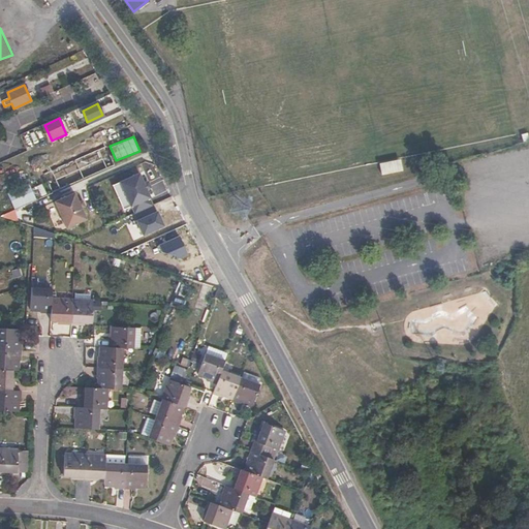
[(61,189),(107,168),(99,150),(82,158),(83,162),(72,166),(70,162),(52,170),(61,189)]
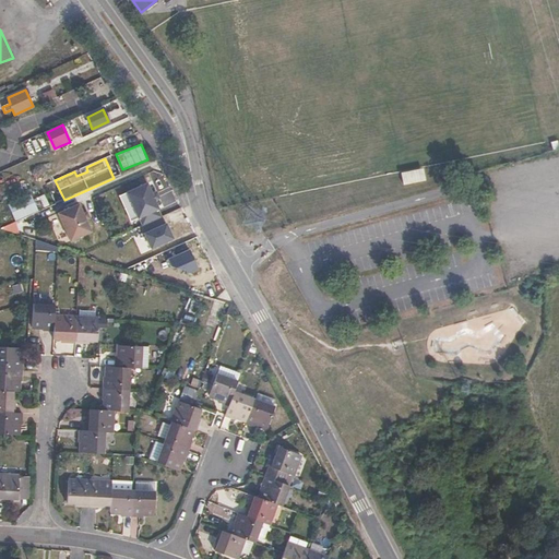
[(424,170),(403,175),(404,186),(426,180),(424,170)]
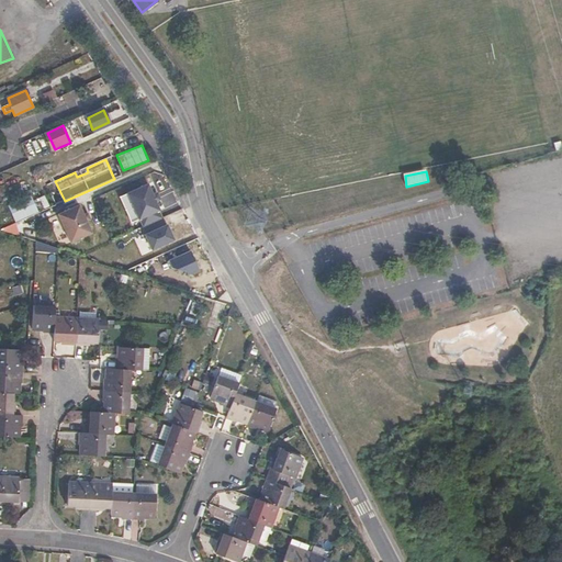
[(152,192),(131,201),(143,227),(164,217),(157,202),(161,200),(158,194),(154,195),(152,192)]
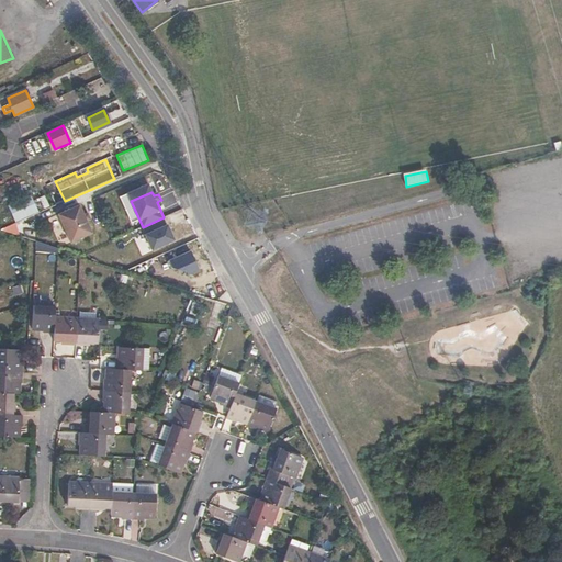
[(14,222),(38,212),(31,195),(8,204),(14,222)]
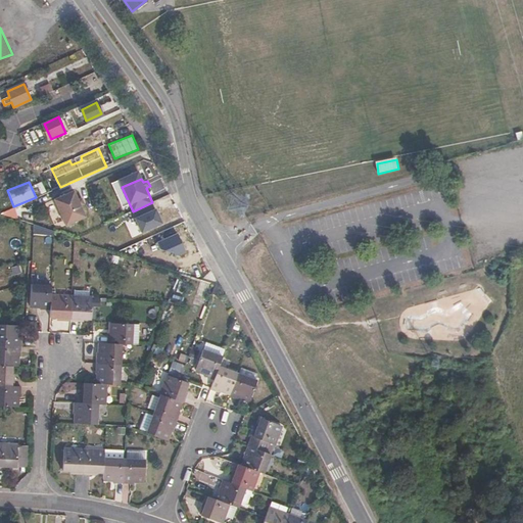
[(78,200),(74,191),(53,199),(65,226),(85,218),(80,206),(84,205),(81,199),(78,200)]
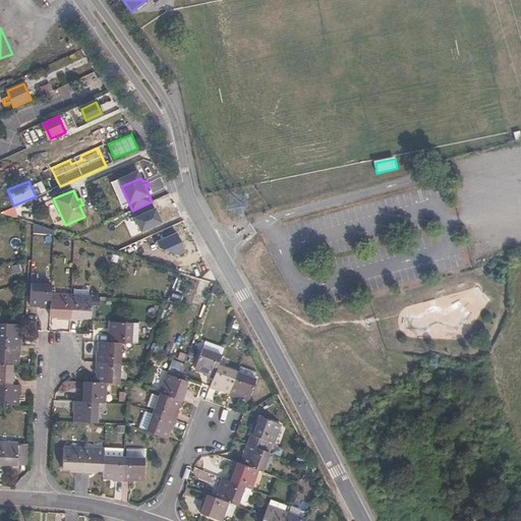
[(157,208),(135,218),(142,232),(163,223),(157,208)]
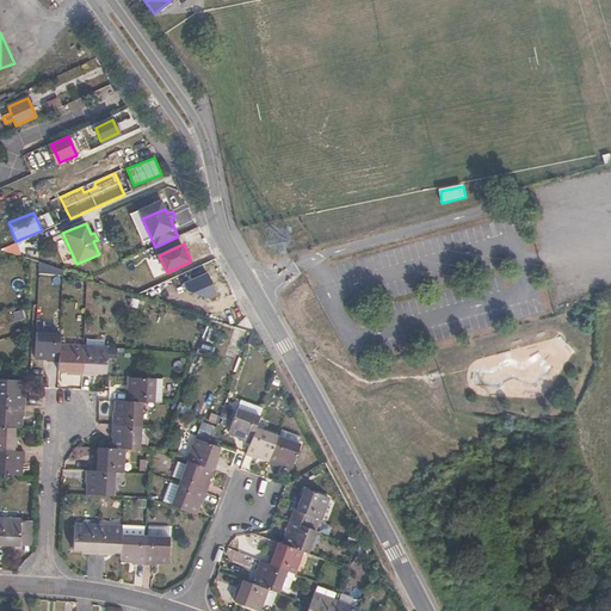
[(60,362),(60,347),(61,335),(36,334),(35,359),(47,359),(48,362),(60,362)]
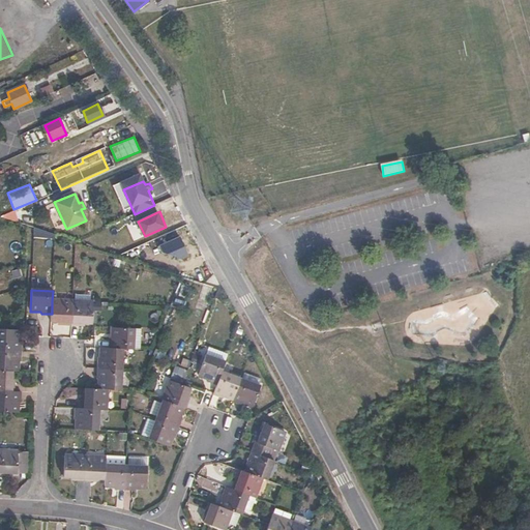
[(71,326),(72,302),(52,301),(52,314),(52,322),(61,322),(61,325),(71,326)]
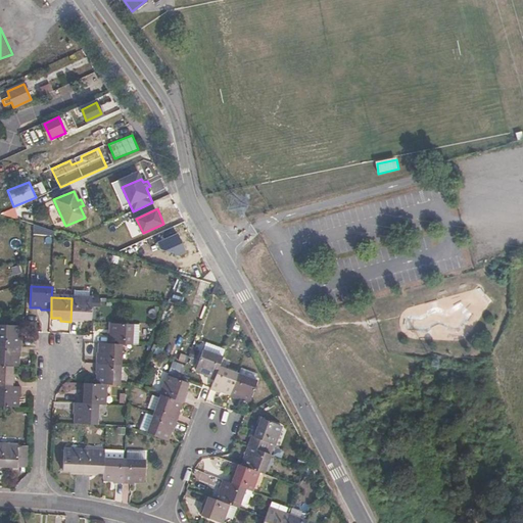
[(92,299),(72,298),(70,322),(81,322),(81,319),(91,319),(92,299)]
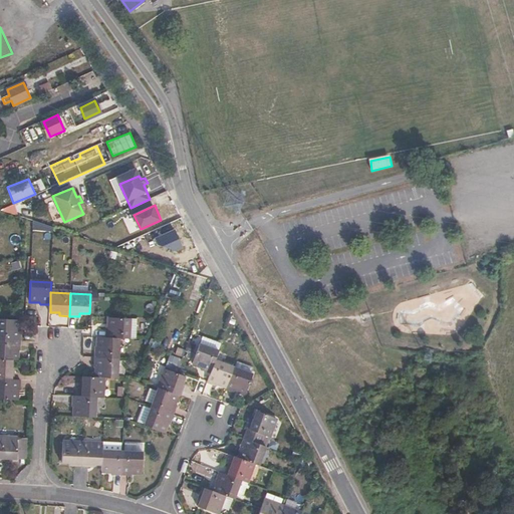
[(117,338),(138,339),(139,319),(104,317),(105,327),(102,327),(101,337),(117,338)]
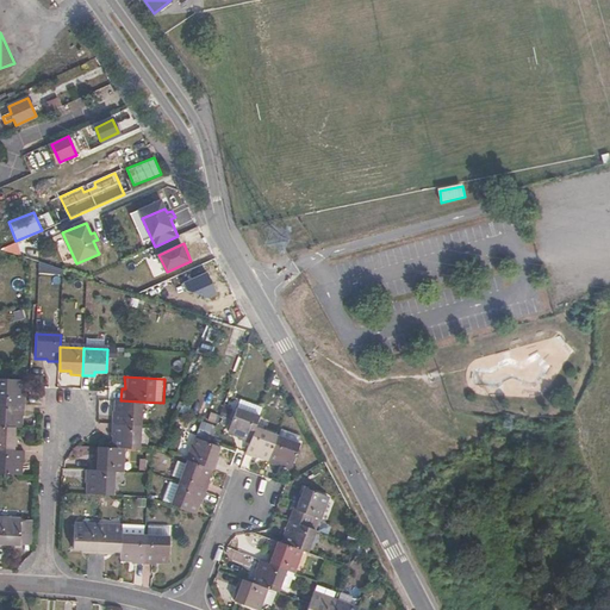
[(0,403),(24,404),(25,393),(23,393),(23,380),(0,379),(0,403)]
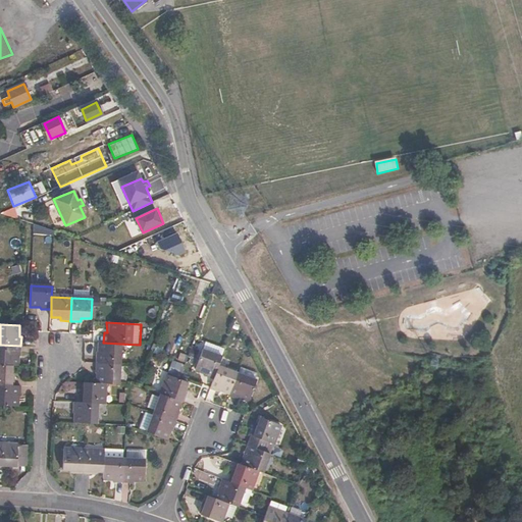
[(103,343),(98,343),(98,353),(96,353),(95,363),(118,364),(119,344),(103,343)]
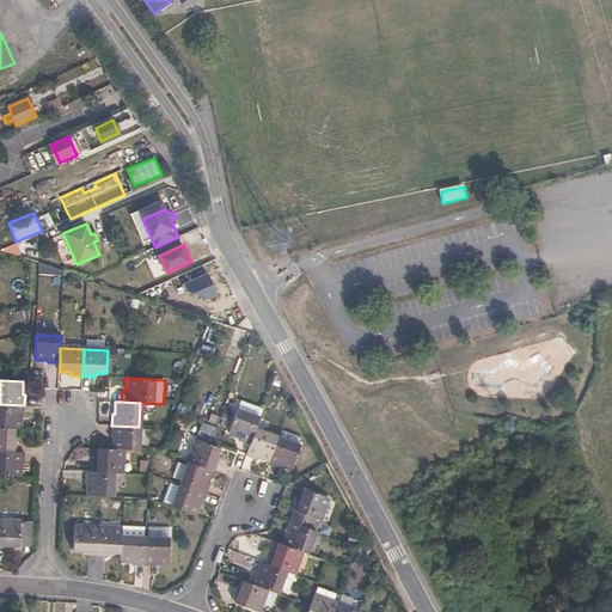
[(24,417),(24,405),(0,404),(0,428),(14,429),(20,429),(20,417),(24,417)]
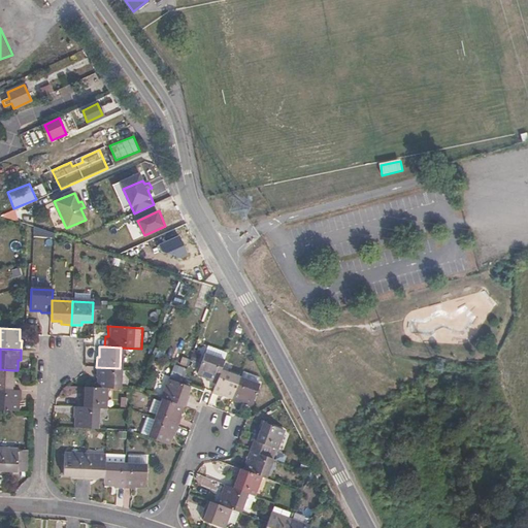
[(220,372),(226,355),(209,349),(206,355),(204,354),(197,374),(206,377),(206,381),(216,385),(220,372)]
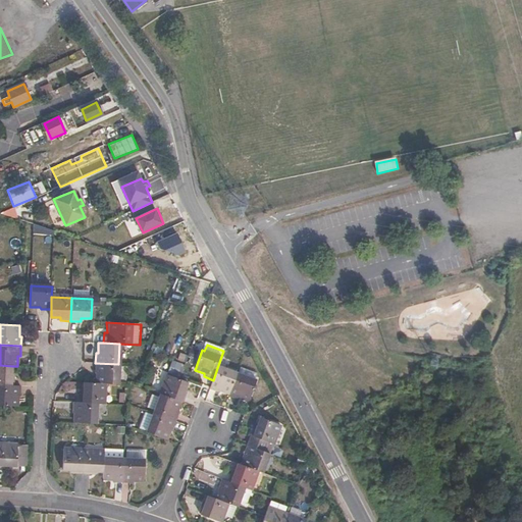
[(118,364),(95,363),(95,373),(97,373),(97,383),(103,383),(117,384),(118,364)]
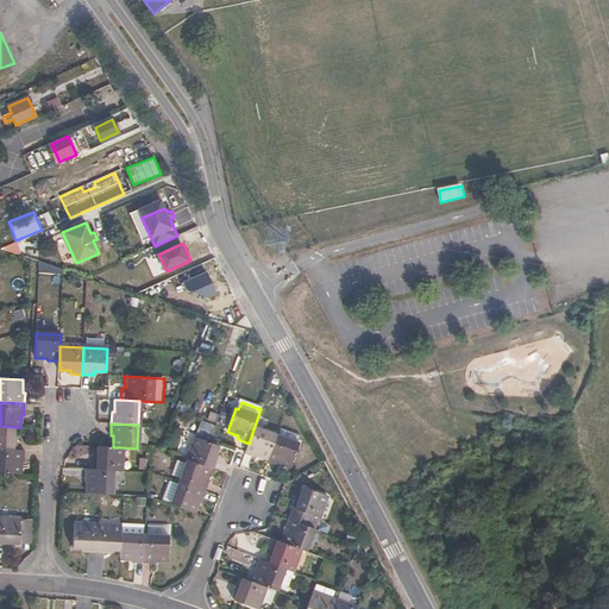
[(0,450),(17,451),(17,440),(13,440),(14,427),(0,426),(0,450)]
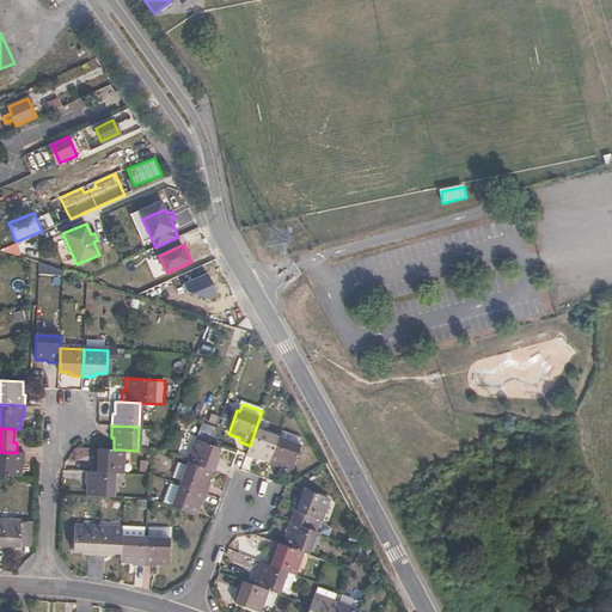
[(276,439),(255,432),(250,446),(245,457),(257,461),(258,458),(268,461),(276,439)]
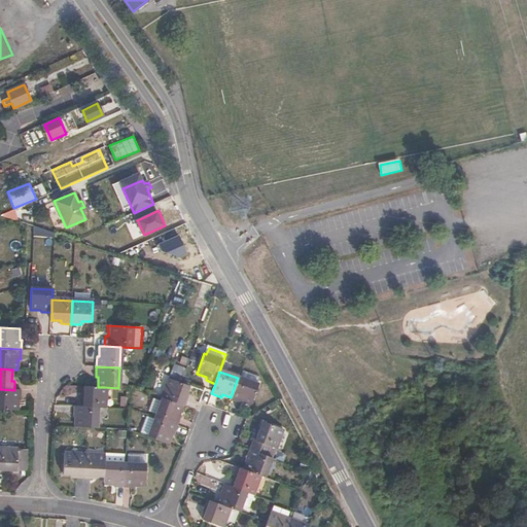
[(257,385),(238,378),(231,397),(230,400),(240,405),(241,400),(250,405),(257,385)]
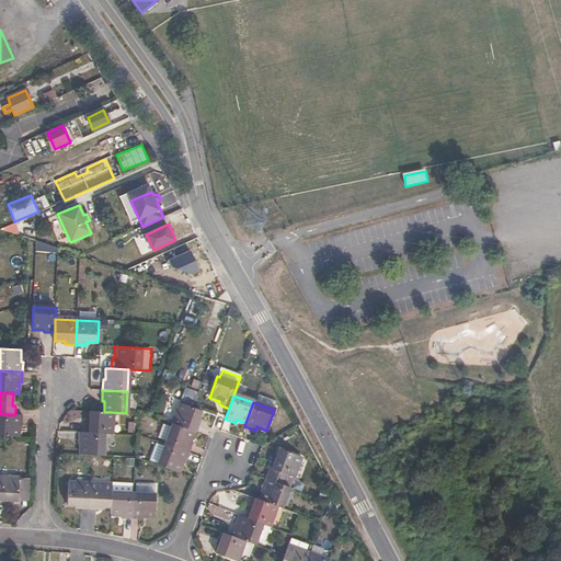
[(202,411),(193,408),(182,403),(174,424),(194,432),(197,433),(202,422),(198,421),(202,411)]
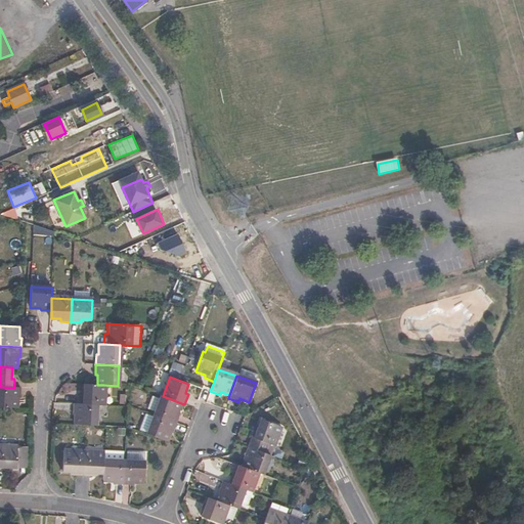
[(102,405),(103,385),(97,385),(83,384),(82,395),(80,395),(79,404),(96,405),(102,405)]
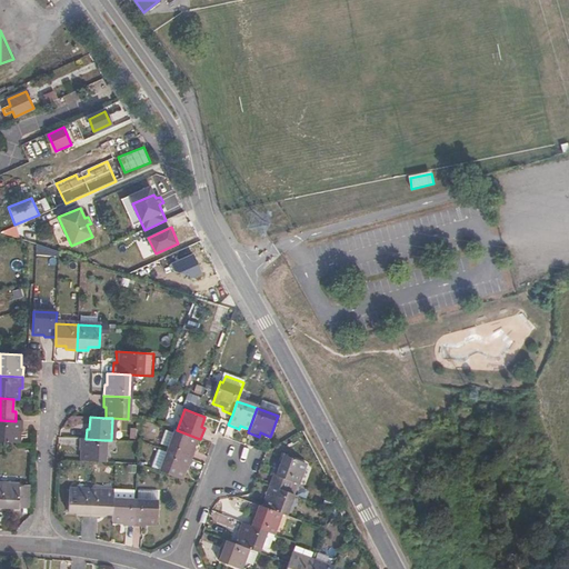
[(16,421),(0,420),(0,442),(19,443),(19,433),(23,433),(23,422),(16,421)]
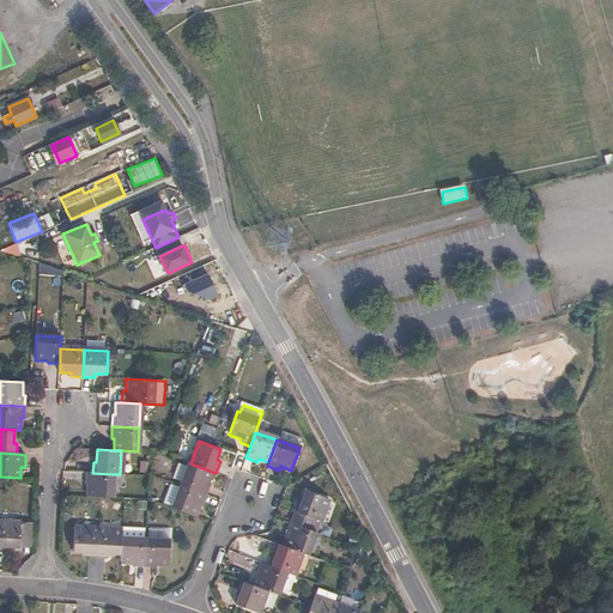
[(212,472),(190,463),(182,486),(207,496),(211,484),(208,483),(212,472)]
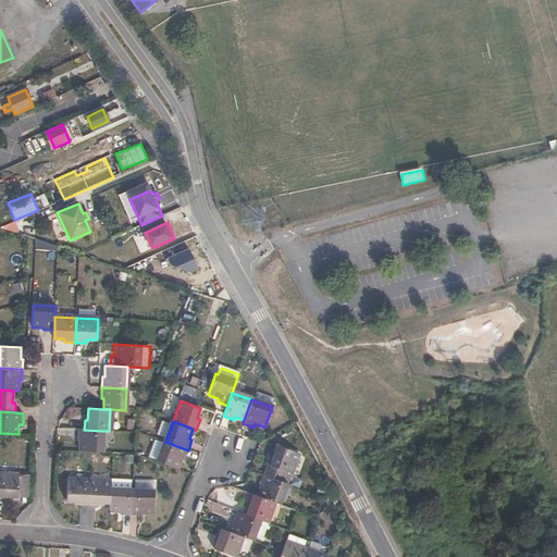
[(102,431),(84,430),(77,430),(76,442),(79,442),(78,452),(101,453),(102,431)]
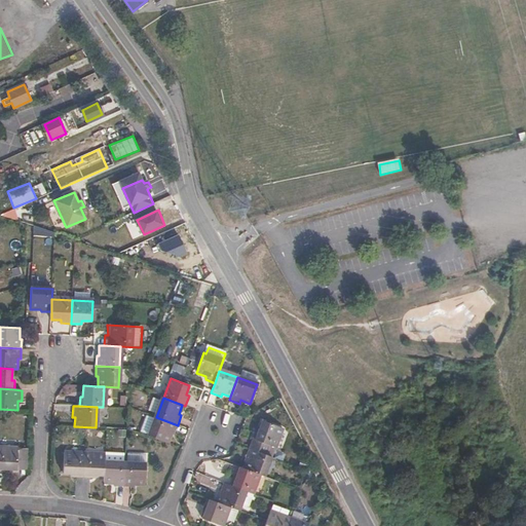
[(178,425),(156,417),(148,437),(167,443),(171,434),(174,435),(178,425)]
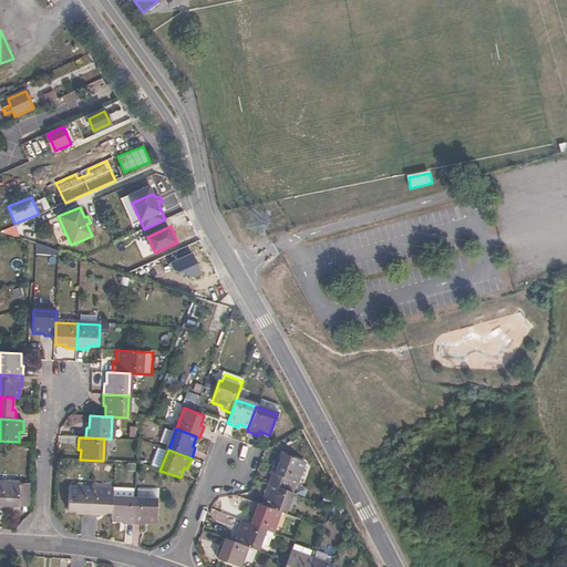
[(275,462),(267,483),(285,490),(288,480),(295,482),(301,461),(281,453),(277,463),(275,462)]
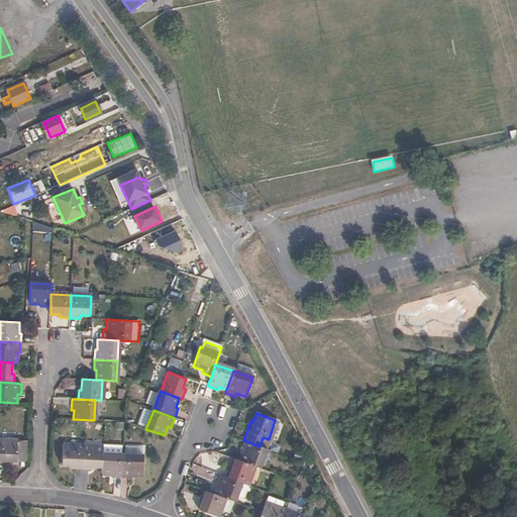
[(123,463),(124,440),(121,440),(121,433),(104,432),(103,447),(102,459),(113,460),(114,463),(123,463)]
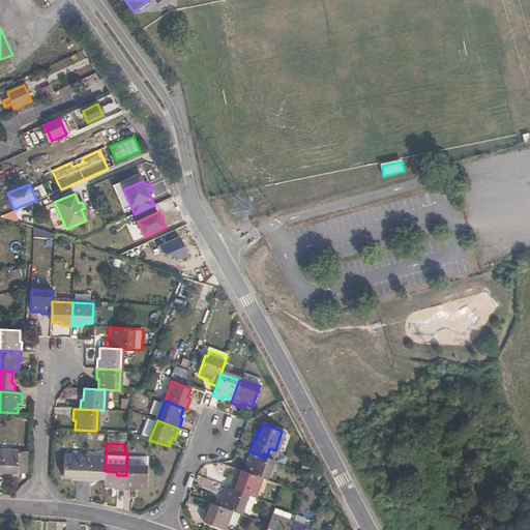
[(138,472),(147,473),(148,452),(146,452),(147,444),(127,444),(127,451),(126,475),(138,476),(138,472)]
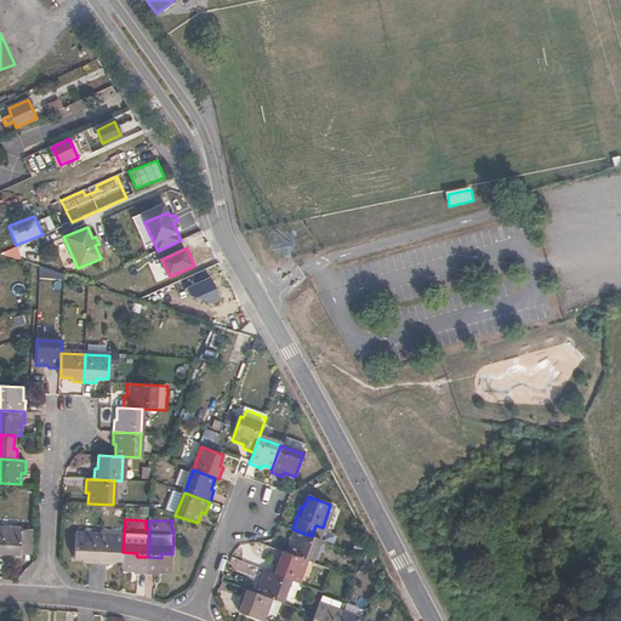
[(318,539),(323,528),(315,525),(312,536),(318,539)]
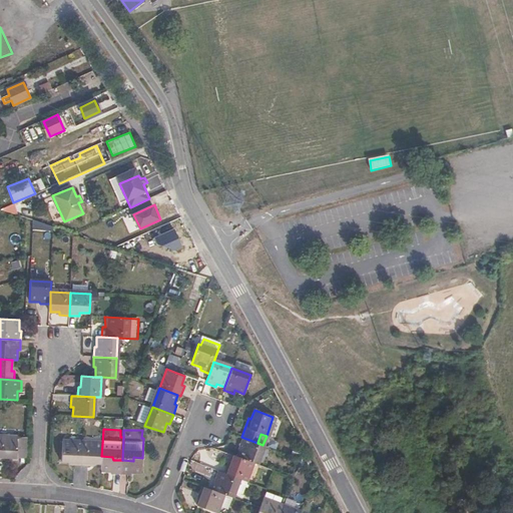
[(258,443),(241,437),(237,447),(240,448),(237,457),(250,462),(257,464),(263,445),(258,443)]
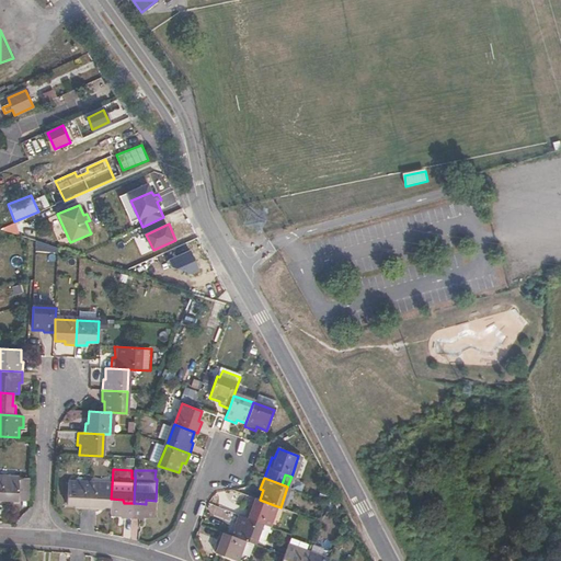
[(0,479),(0,503),(8,504),(8,501),(19,502),(20,480),(0,479)]
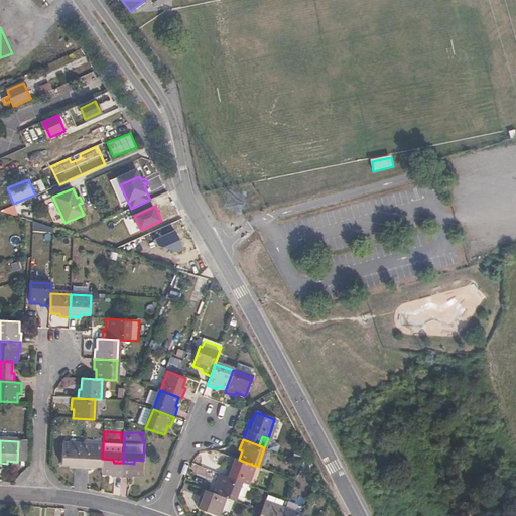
[(29,442),(18,441),(17,462),(28,463),(29,442)]
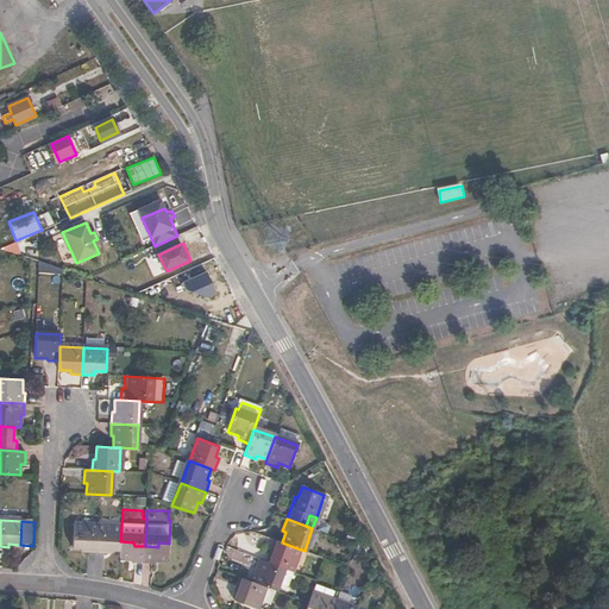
[(73,525),(73,548),(83,548),(83,552),(96,553),(98,526),(73,525)]
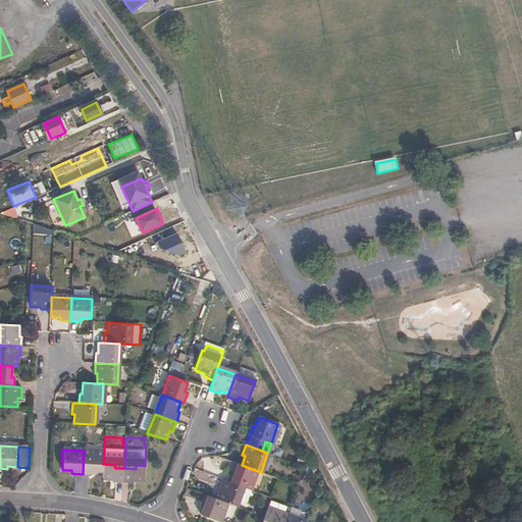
[(103,464),(104,452),(84,451),(83,474),(94,474),(94,471),(103,471),(103,464)]
